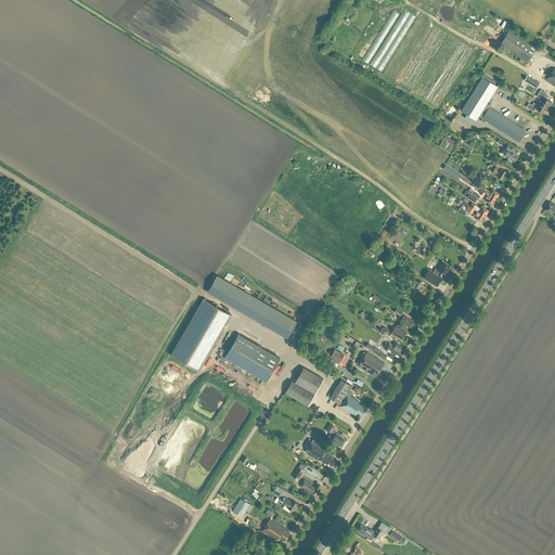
[(527,62),(536,48),(508,30),(500,44),(527,62)]
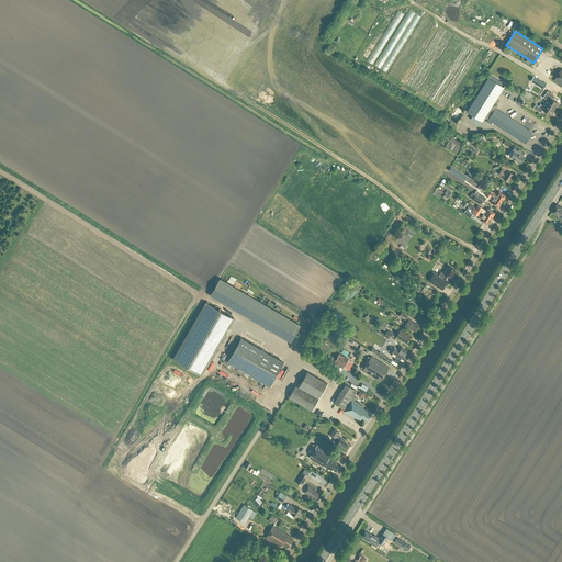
[(546,83),(532,76),(530,80),(543,89),(546,83)]
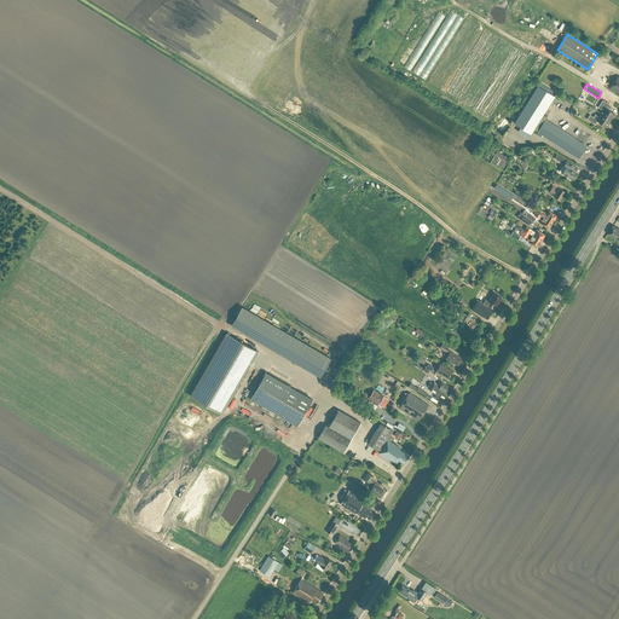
[(586,145),(545,120),(547,117),(542,115),(554,97),(538,86),(514,123),(531,133),(533,129),(578,158),(586,145)]
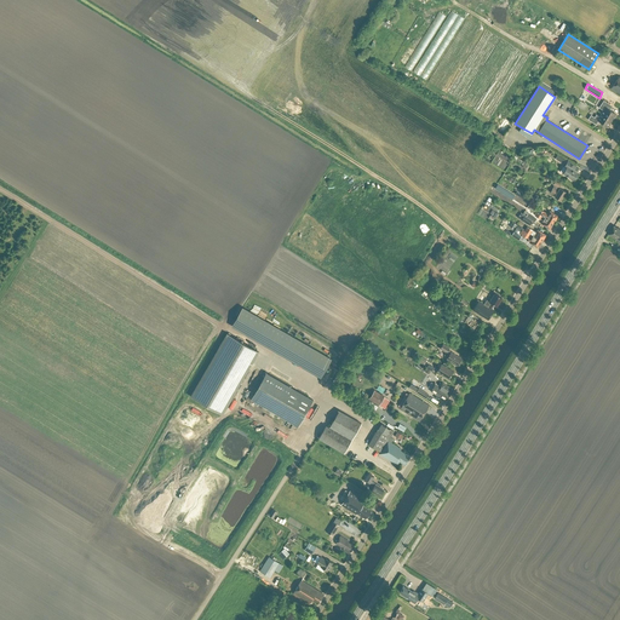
[(601,114),(612,120),(613,118),(614,118),(616,114),(610,110),(613,107),(603,101),(600,108),(603,110),(601,114)]
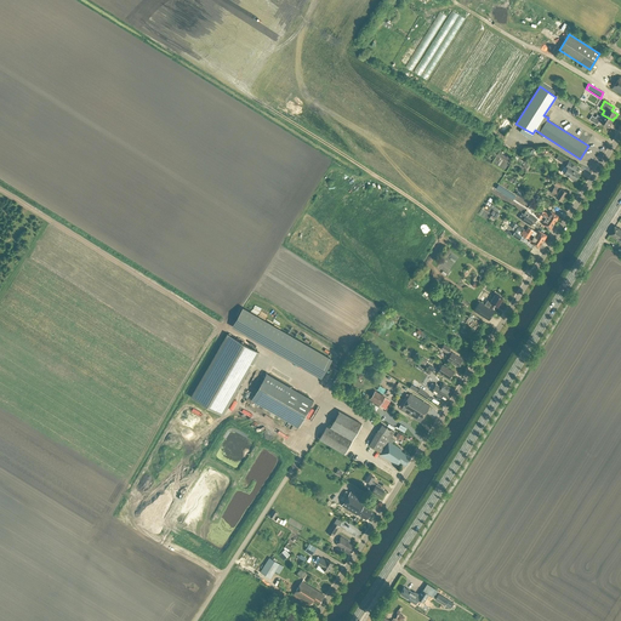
[(610,124),(613,120),(602,114),(600,117),(597,115),(596,118),(592,115),(590,120),(597,125),(599,120),(609,127),(611,124),(610,124)]
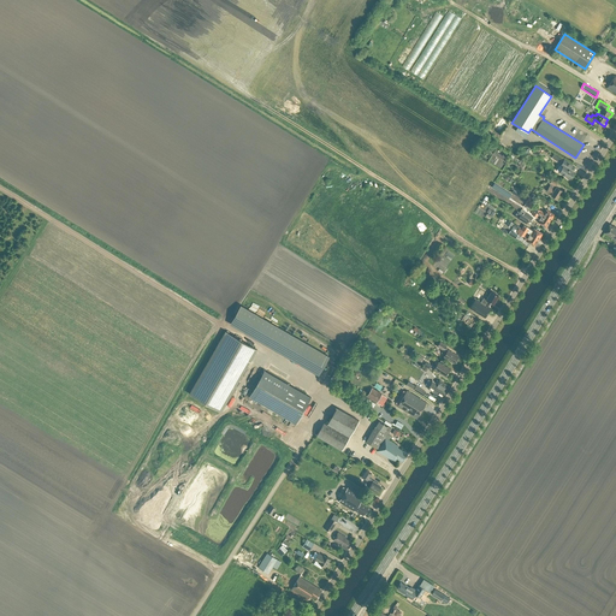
[(569,179),(574,172),(572,171),(574,166),(564,160),(561,165),(563,166),(560,172),(569,179)]
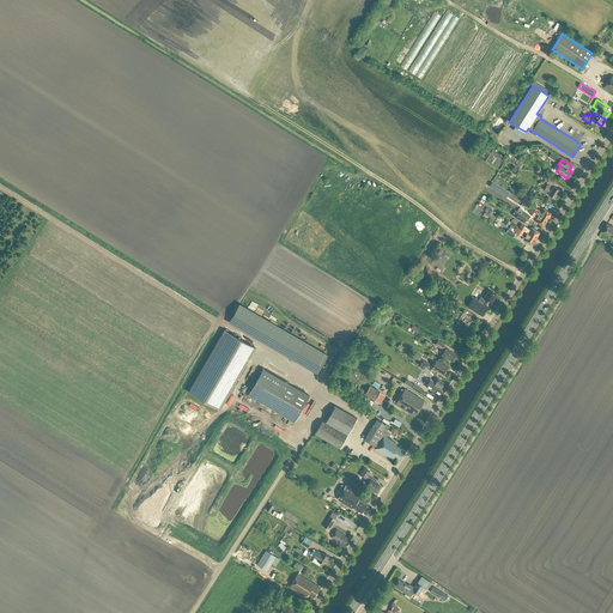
[(554,198),(559,189),(552,186),(554,182),(546,176),(544,181),(547,182),(546,183),(547,183),(544,190),(548,193),(548,194),(554,198)]
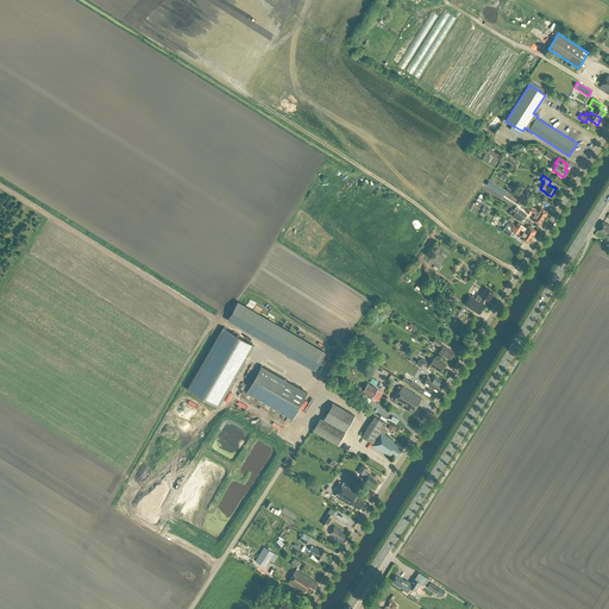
[(506,192),(489,181),(487,186),(503,196),(506,192)]
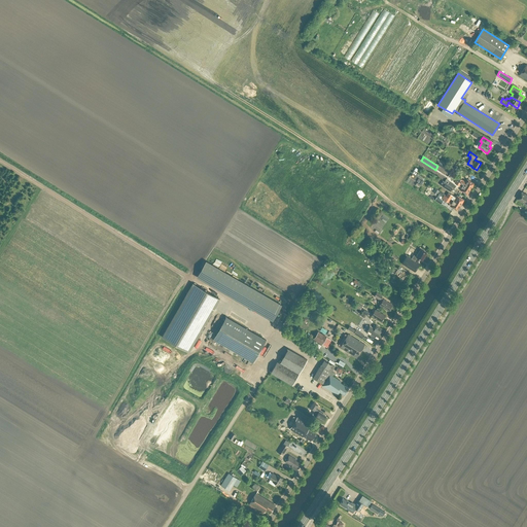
[(438,163),(437,165),(449,172),(450,170),(438,163)]
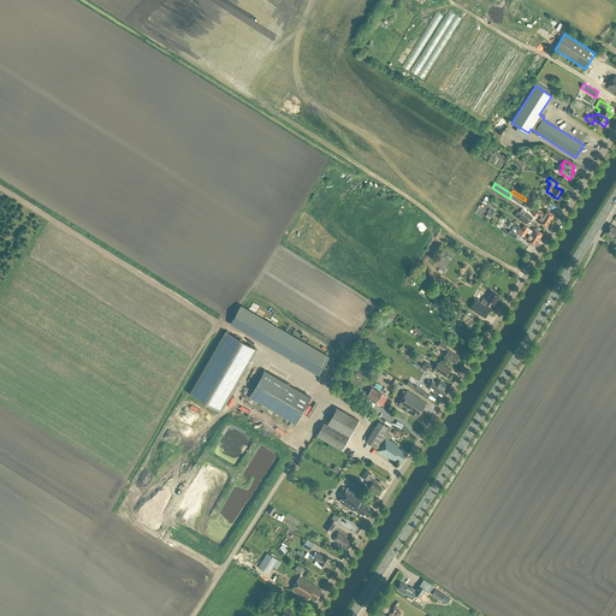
[(493,211),(496,208),(486,202),(486,201),(484,200),(481,203),(491,209),(493,211)]
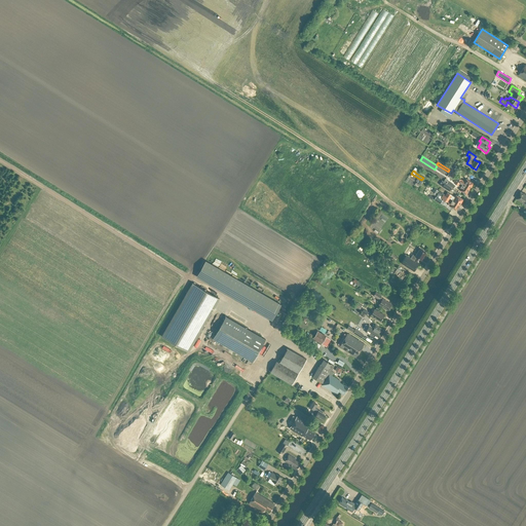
[(455,180),(470,189),(473,183),(465,179),(463,182),(461,181),(462,180),(457,177),(455,180)]
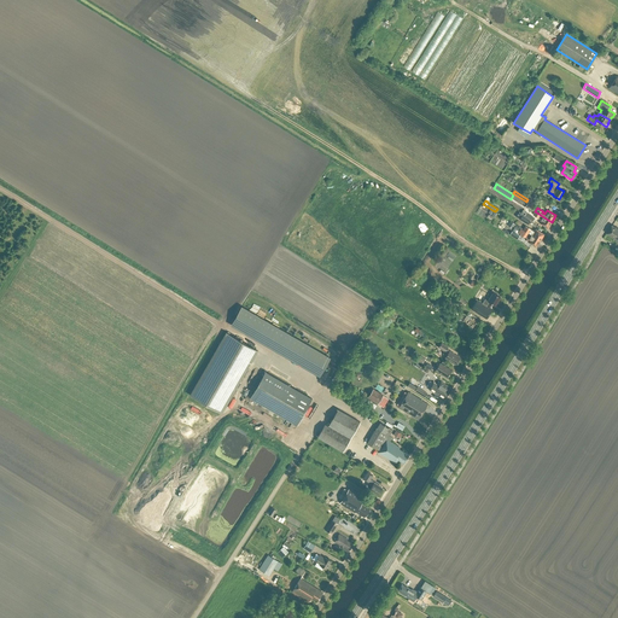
[(548,228),(552,222),(535,211),(532,214),(538,219),(540,217),(541,219),(540,222),(548,228)]
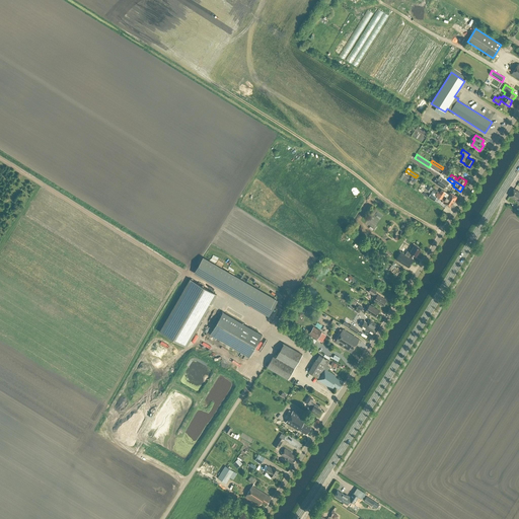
[(518,192),(514,189),(510,196),(518,201),(517,202),(518,203),(518,192)]
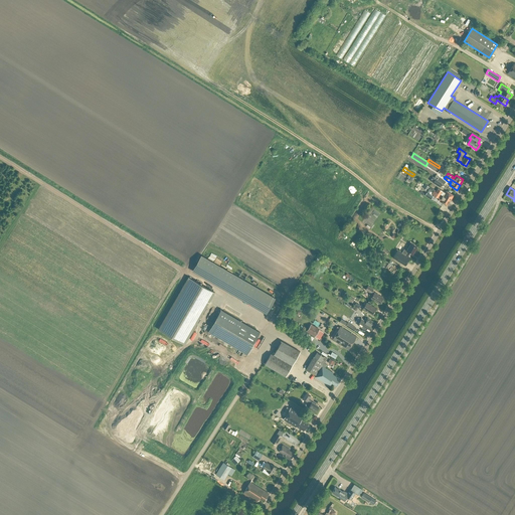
[(443,196),(450,200),(454,195),(446,190),(445,192),(438,188),(436,191),(443,196)]
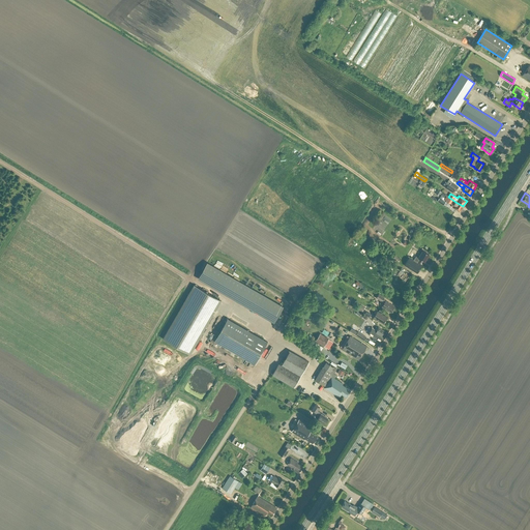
[(455,202),(448,197),(446,196),(444,200),(453,205),(451,207),(460,211),(463,206),(455,202)]
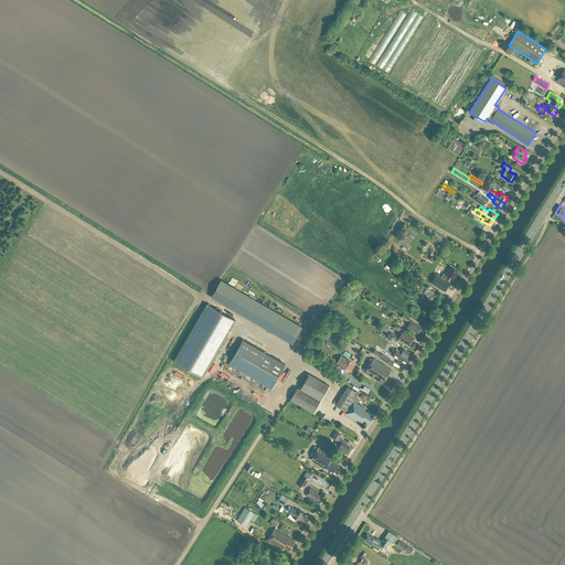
[(450,267),(446,274),(444,273),(440,277),(436,274),(430,283),(445,291),(450,283),(447,281),(449,277),(452,279),(457,272),(450,267)]
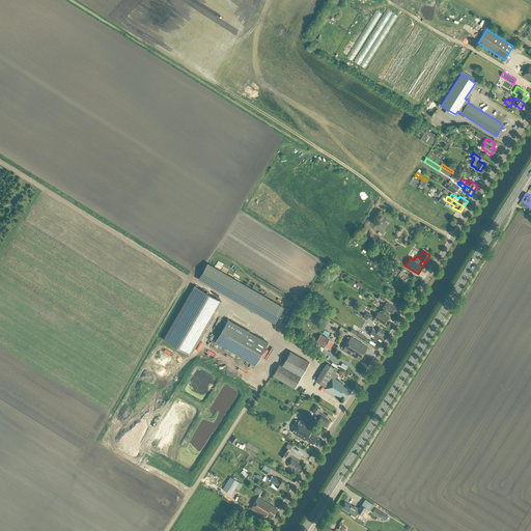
[(398,264),(401,259),(395,256),(392,260),(398,264)]
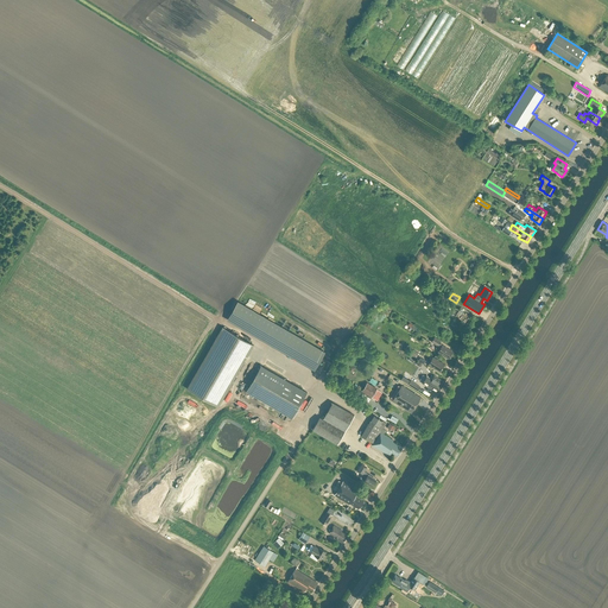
[(242,317),(249,303),(244,301),(236,315),(242,317)]
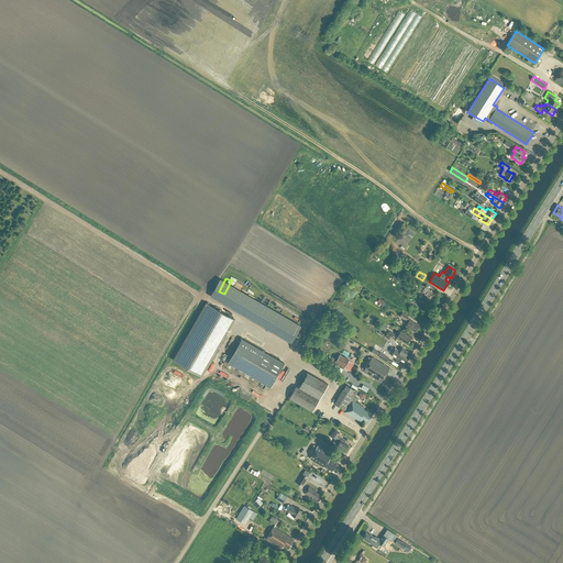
[(201,376),(234,319),(206,302),(173,360),(201,376)]
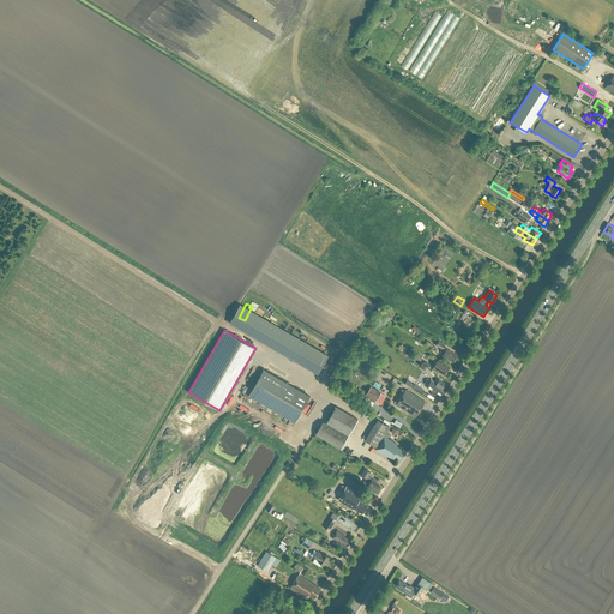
[(446,348),(443,347),(445,344),(439,341),(435,344),(441,349),(440,350),(444,353),(441,355),(452,362),(457,355),(446,348)]
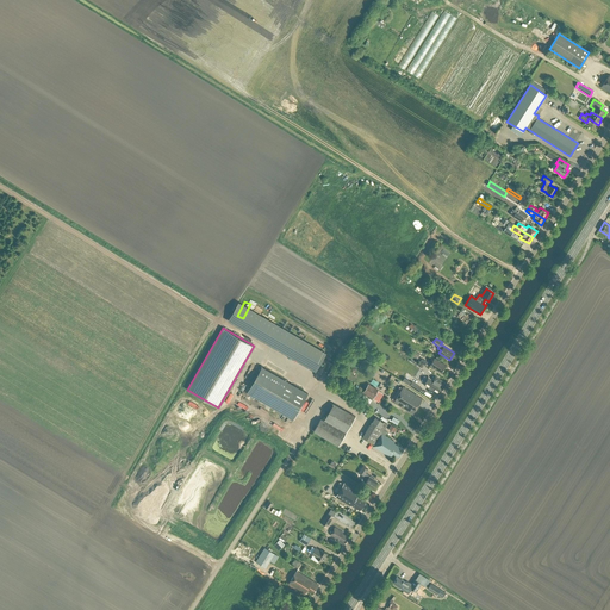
[(313,343),(309,349),(315,354),(319,348),(313,343)]
